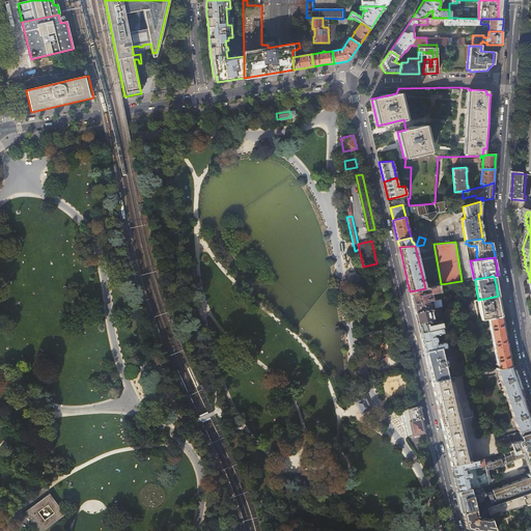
[(465,302),(460,281),(441,284),(440,284),(441,291),(441,295),(443,306),(455,304),(462,303),(465,302)]
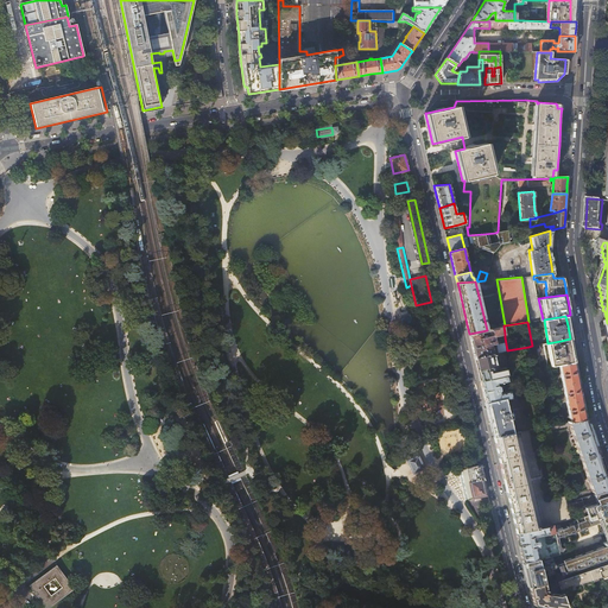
[(505,334),(504,325),(491,329),(489,329),(491,335),(486,335),(482,336),(482,334),(481,331),(469,334),(472,347),(475,358),(493,354),(492,346),(494,344),(493,343),(495,342),(494,336),(505,334)]
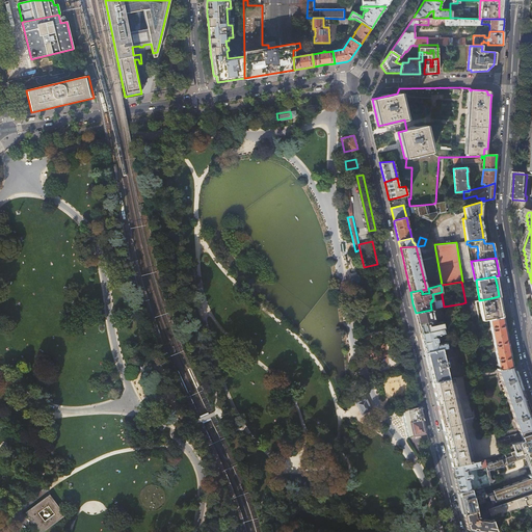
[(501,307),(499,296),(490,298),(479,300),(466,302),(462,303),(456,304),(444,307),(447,327),(489,319),(493,318),(503,317),(501,307)]
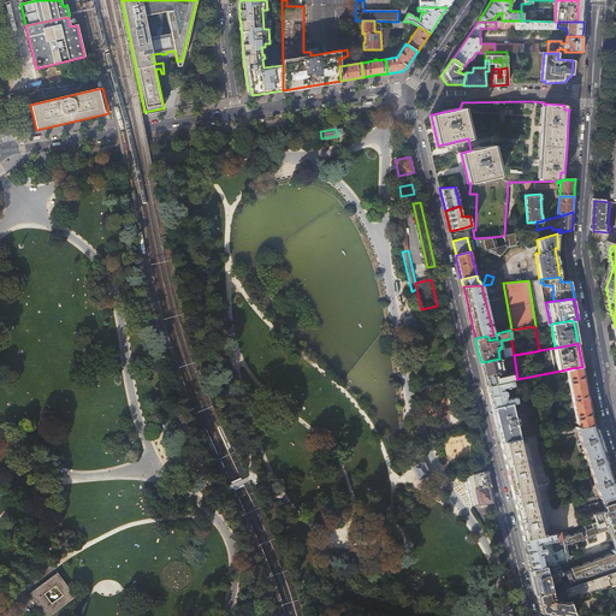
[(503,371),(499,359),(481,362),(484,377),(486,386),(513,380),(511,373),(510,374),(509,371),(511,371),(510,368),(503,371)]
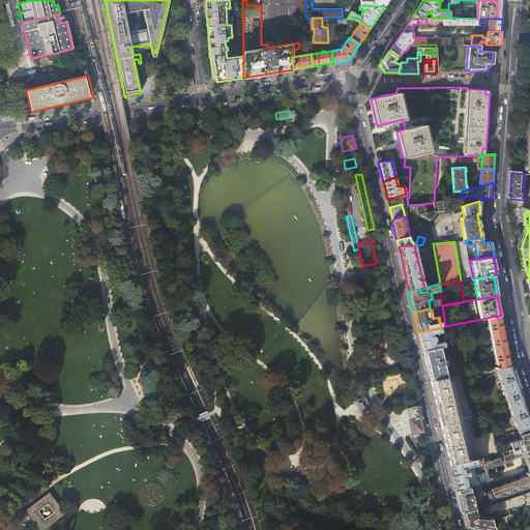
[(491,317),(488,318),(491,335),(491,336),(494,350),(497,366),(495,367),(496,369),(510,365),(509,359),(505,339),(502,321),(501,316),(491,317)]
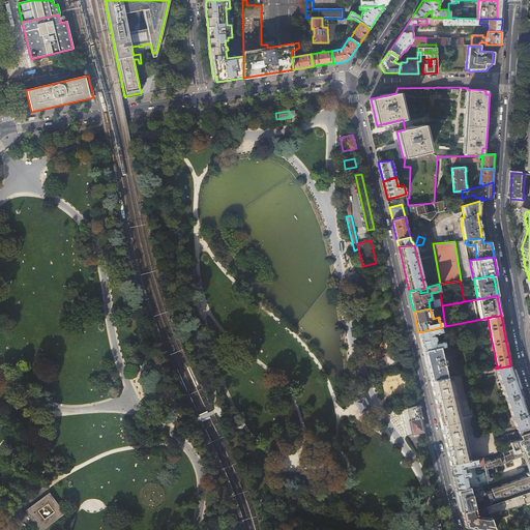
[(443,332),(441,327),(418,332),(421,343),(423,351),(425,351),(440,348),(446,347),(444,341),(439,343),(436,344),(435,342),(436,342),(436,341),(435,337),(435,336),(434,336),(433,334),(437,333),(437,334),(443,332)]
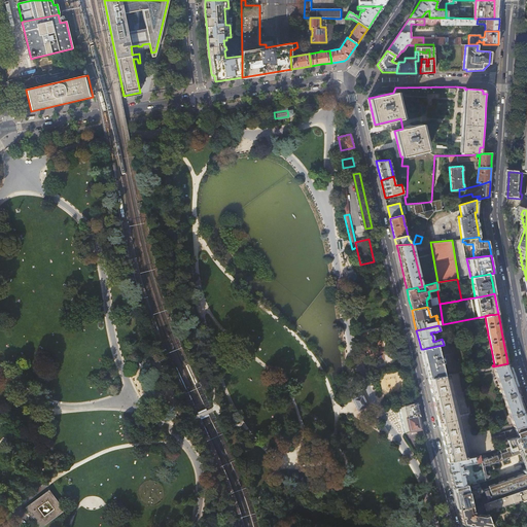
[(441,359),(437,346),(423,349),(424,352),(426,362),(428,373),(430,379),(445,376),(442,363),(444,362),(446,362),(446,358),(443,358),(441,359)]
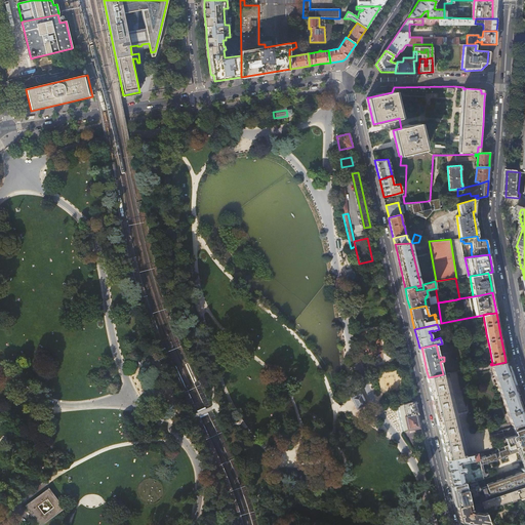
[(507,366),(506,362),(491,365),(513,428),(524,423),(524,405),(521,395),(517,396),(514,387),(518,385),(513,368),(511,365),(507,366)]
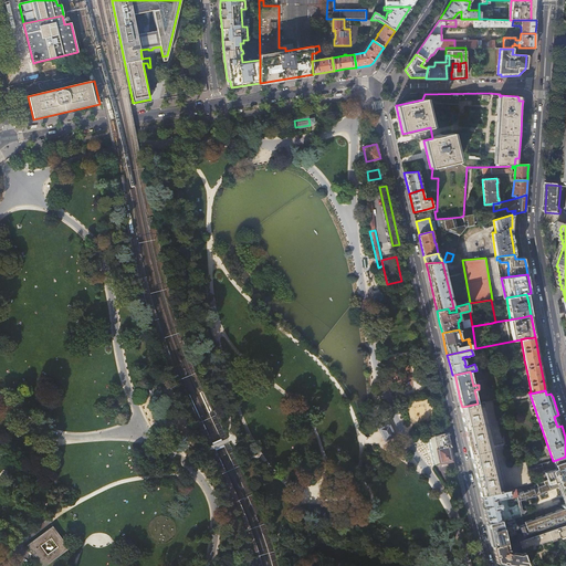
[(485,401),(478,404),(462,407),(463,412),(469,435),(475,463),(481,488),(483,495),(514,489),(532,484),(527,468),(526,468),(525,463),(509,468),(503,447),(503,443),(502,439),(493,400),(485,401)]
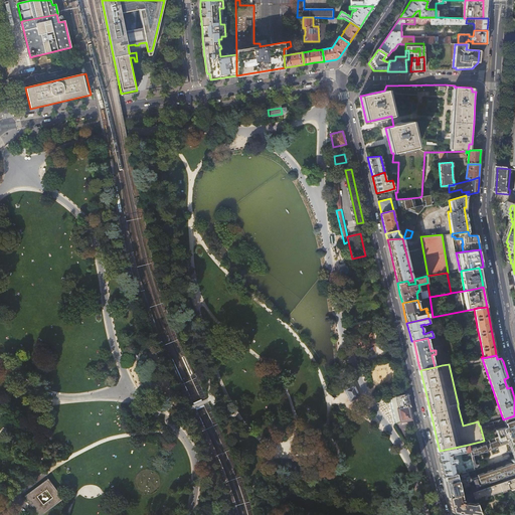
[(359,397),(353,386),(344,391),(349,402),(359,397)]
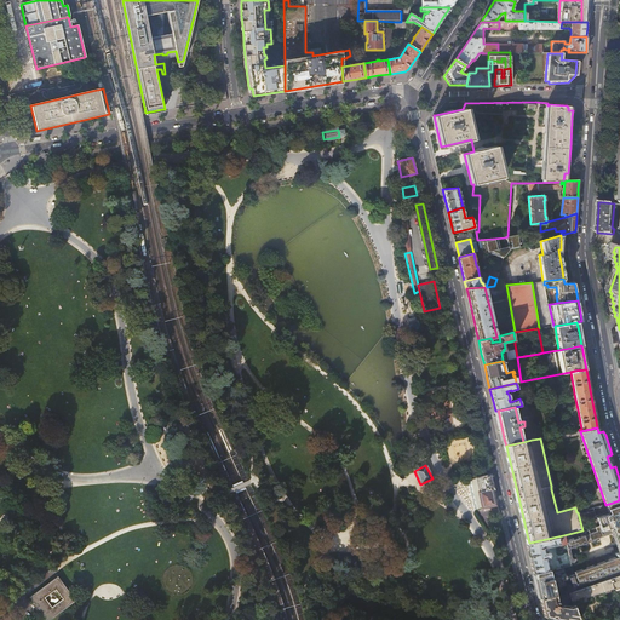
[(471,480),(478,509),(495,505),(498,504),(495,493),(491,475),(475,480),(471,480)]
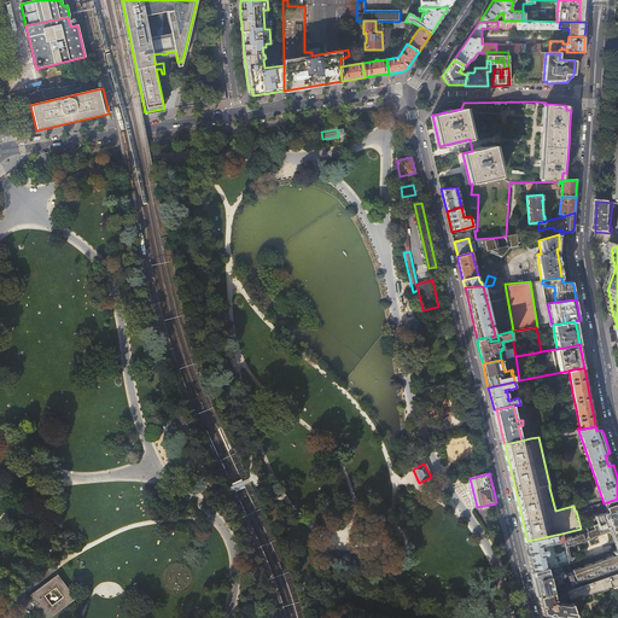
[(617,499),(604,503),(606,511),(606,512),(594,517),(596,524),(594,525),(593,526),(592,526),(588,528),(588,529),(587,529),(586,528),(583,529),(582,530),(581,530),(581,529),(561,534),(564,542),(564,543),(566,543),(567,549),(573,547),(573,546),(578,543),(578,544),(584,543),(584,541),(589,540),(589,541),(595,540),(595,537),(601,536),(599,531),(605,529),(604,525),(607,524),(617,551),(614,551),(613,551),(612,552),(612,553),(613,553),(613,554),(614,554),(617,552),(617,499)]
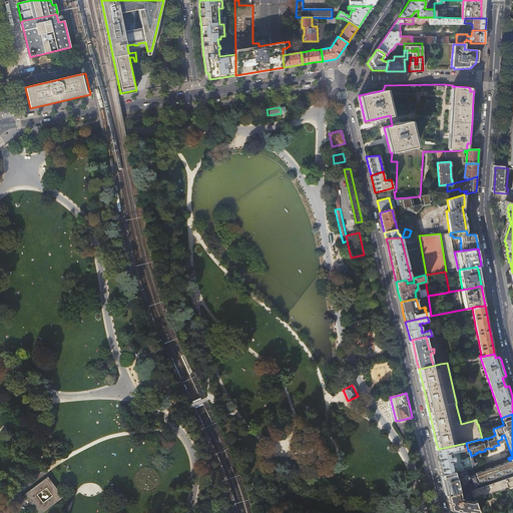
[(468,450),(466,443),(438,449),(436,450),(439,465),(441,474),(454,471),(454,474),(455,473),(452,461),(453,461),(454,460),(453,457),(452,457),(451,457),(451,453),(462,451),(463,451),(464,452),(465,451),(466,450),(468,450)]
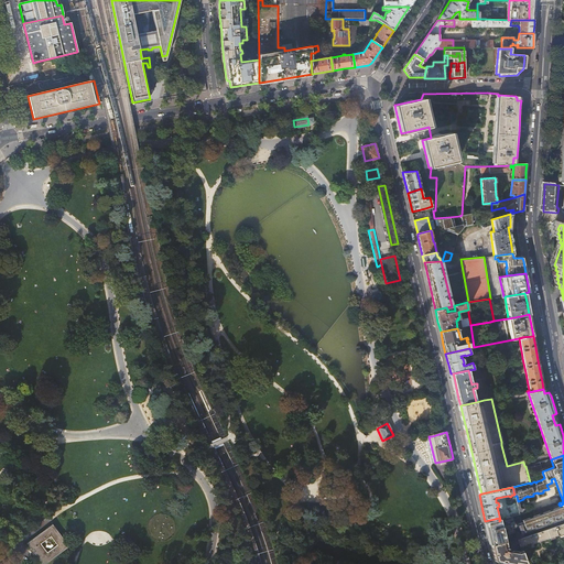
[(563,512),(562,507),(521,520),(525,532),(530,531),(529,529),(535,527),(535,529),(540,527),(539,525),(545,523),(545,525),(550,523),(549,522),(555,520),(555,521),(560,520),(560,519),(563,517),(563,512)]
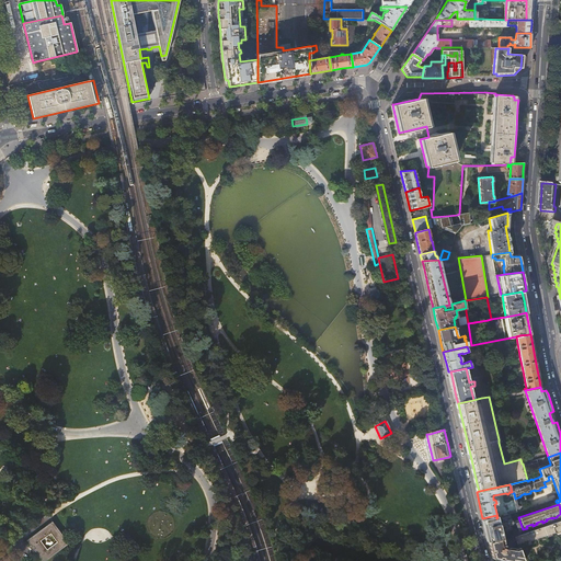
[(499,527),(500,531),(504,529),(505,533),(511,530),(510,527),(510,528),(508,526),(513,525),(511,518),(510,519),(508,515),(510,515),(508,514),(497,517),(496,518),(499,527)]
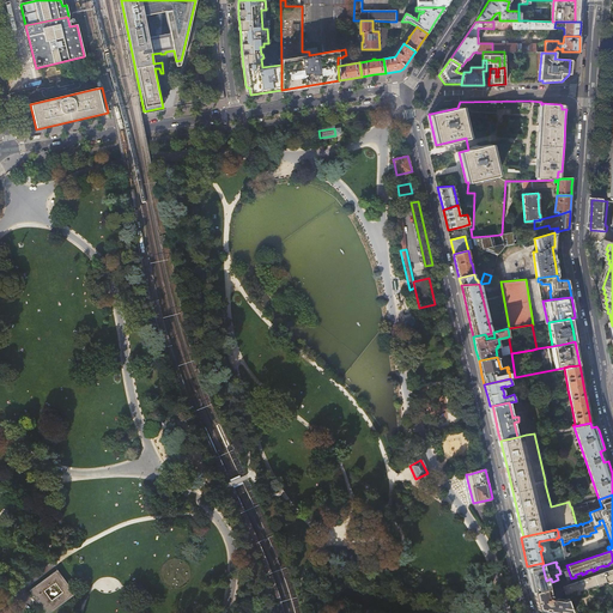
[(542,563),(527,566),(533,593),(548,589),(546,581),(545,576),(542,566),(542,563)]
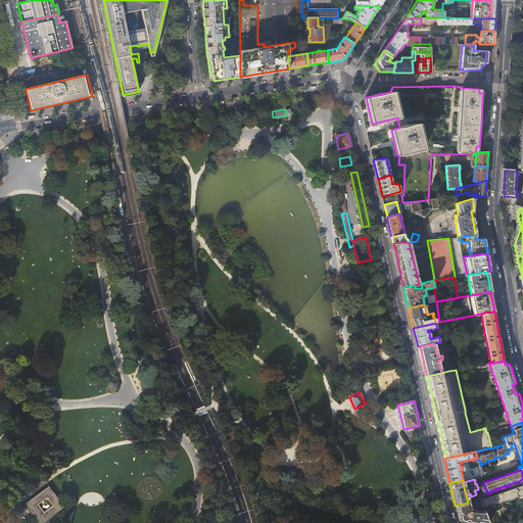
[(522,485),(480,501),(483,509),(483,511),(488,509),(487,507),(522,494),(522,493),(522,485)]
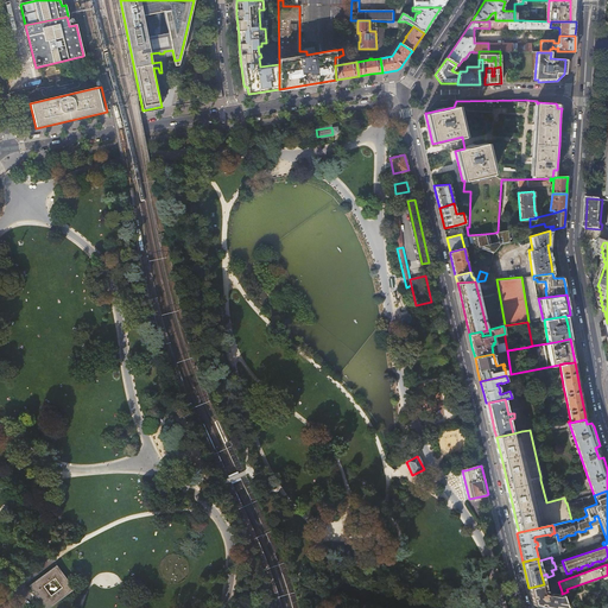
[(73,589),(56,568),(31,586),(37,594),(48,607),(73,589)]
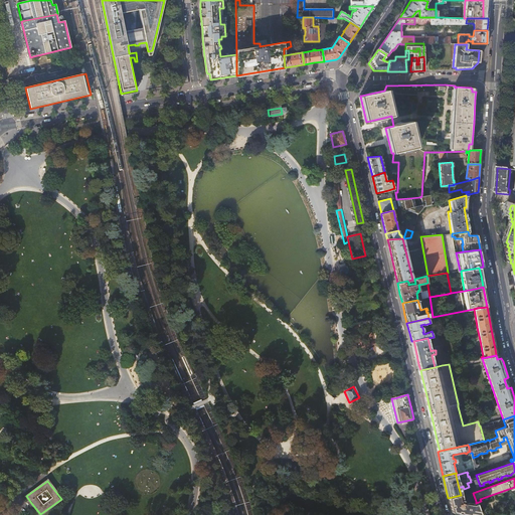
[(480,514),(476,503),(476,501),(472,502),(466,501),(463,502),(463,503),(461,502),(461,500),(463,499),(462,497),(461,495),(448,498),(451,510),(452,512),(467,514),(480,514)]
